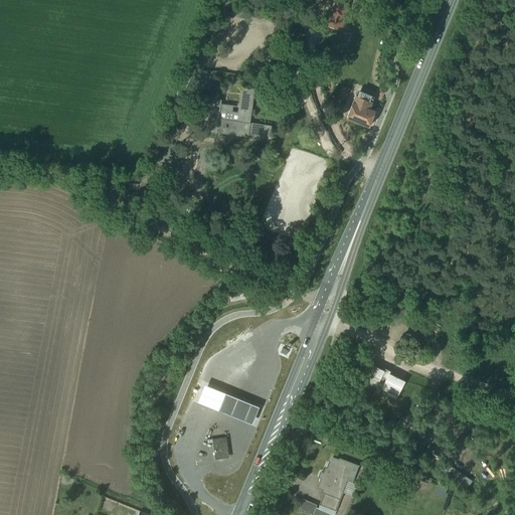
[(346,4),(336,1),(328,25),(340,29),(346,9),(344,9),(346,4)]
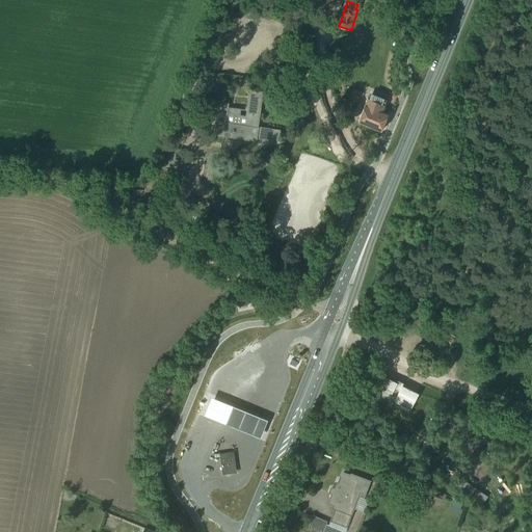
[(203,89),(217,90),(218,72),(204,72),(203,89)]
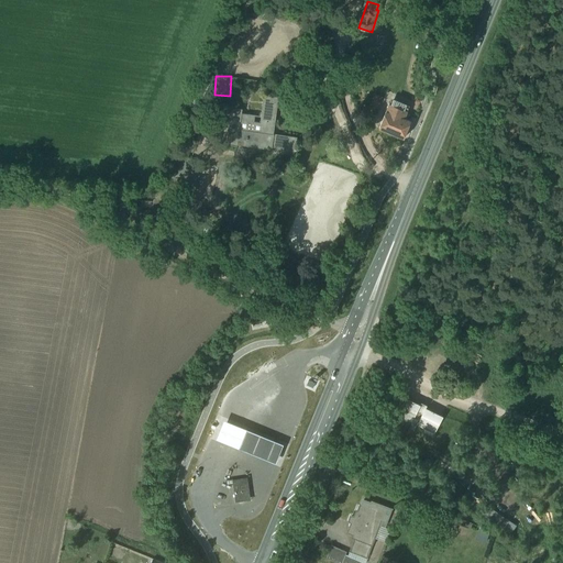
[(260,122),(254,121),(254,116),(242,113),(242,109),(231,107),(225,144),(236,145),(236,144),(285,150),(285,148),(296,151),(296,148),(294,148),(296,138),(273,134),(278,96),(264,94),(260,122)]
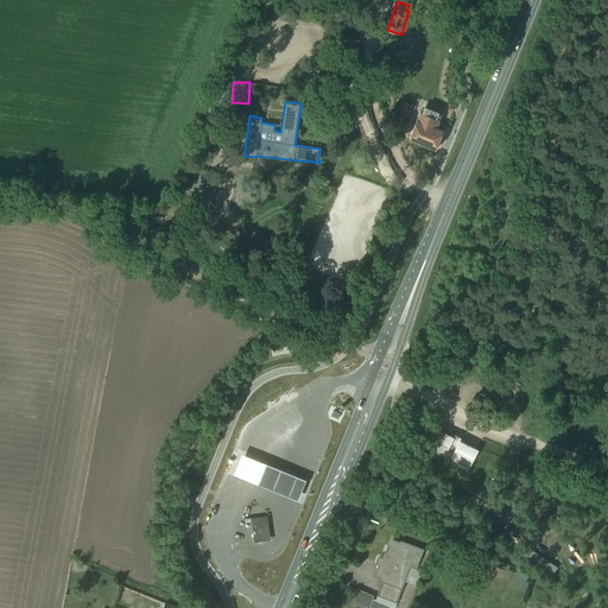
[(443,131),(436,127),(439,119),(420,112),(409,138),(436,150),(443,131)]
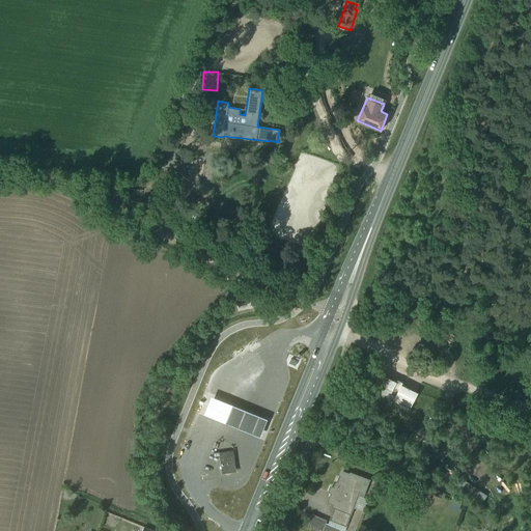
[(372,389),(388,397),(395,382),(380,373),(372,389)]
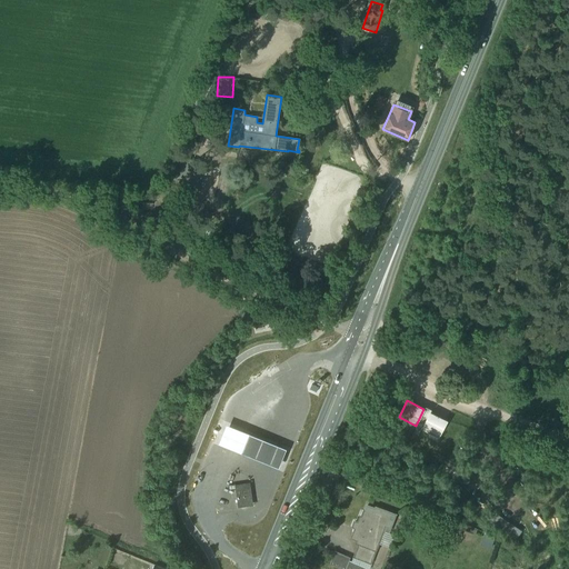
[(421,429),(438,438),(447,420),(430,412),(421,429)]
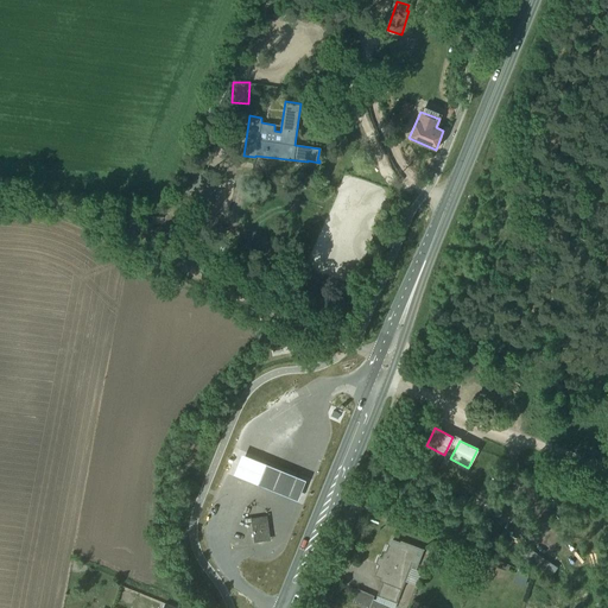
[(255,460),(239,453),(230,473),(246,479),(296,500),(304,480),(255,460)]
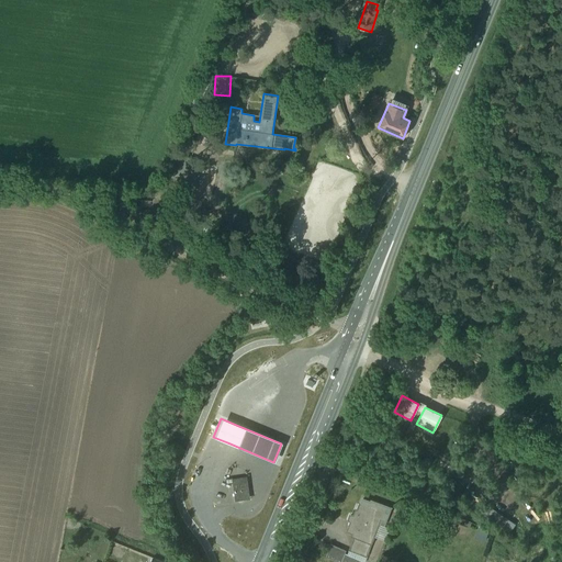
[(232,483),(235,501),(246,499),(243,481),(232,483)]
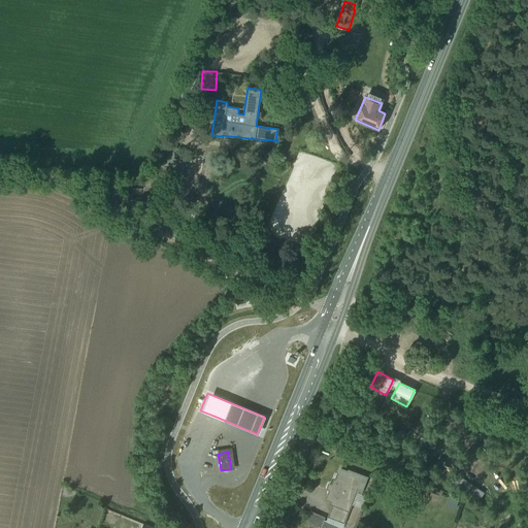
[(328,499),(332,500),(331,503),(333,504),(328,516),(344,522),(349,512),(350,512),(361,480),(345,473),(344,475),(338,472),(335,480),(334,479),(332,484),(329,484),(327,488),(330,490),(328,495),(330,496),(328,499)]
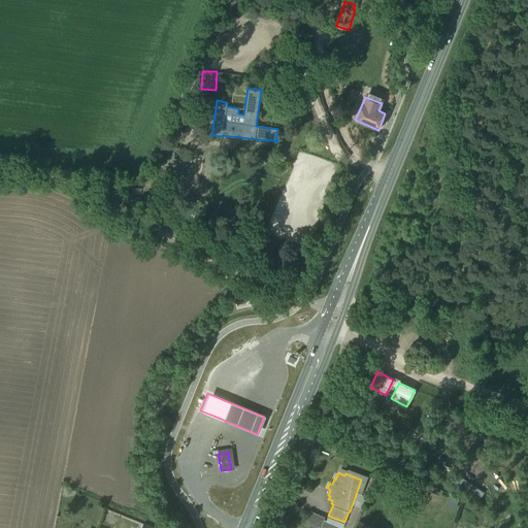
[(417,491),(429,496),(432,487),(421,482),(417,491)]
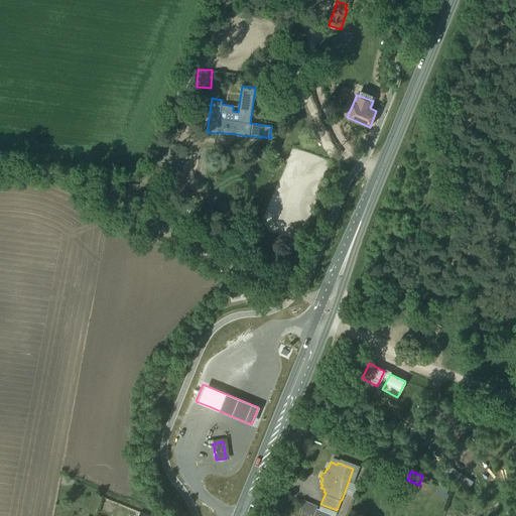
[(436,494),(445,497),(448,488),(438,485),(436,494)]
